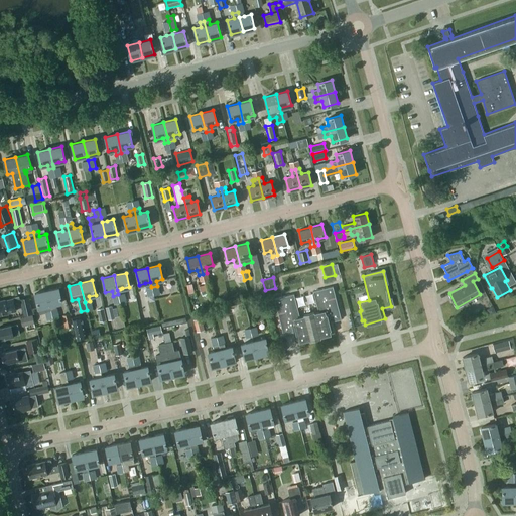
[(313,312),(308,313),(315,339),(319,338),(319,336),(335,332),(332,321),(341,319),(333,286),(313,291),(318,312),(313,314),(313,312)]
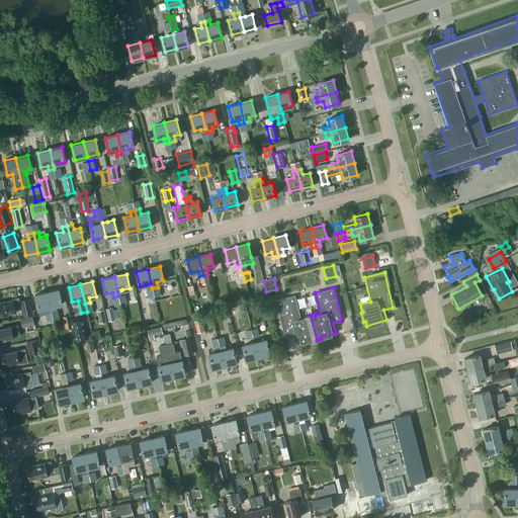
[(59,289),(47,291),(50,307),(51,312),(57,310),(56,306),(62,304),(59,289)]
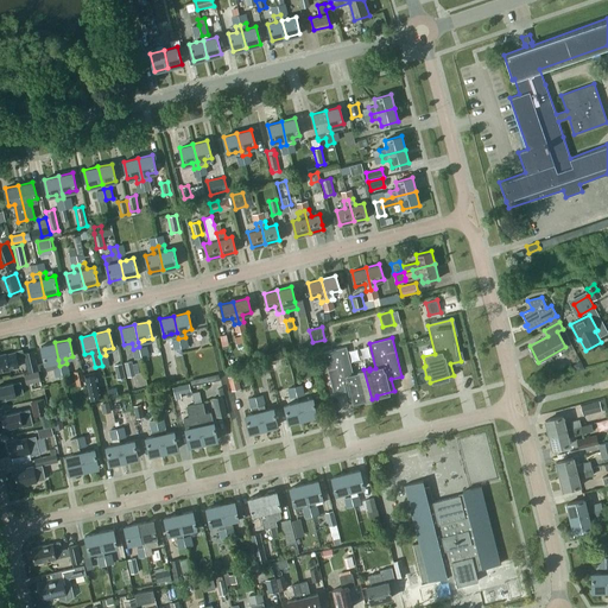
[(55,342),(40,346),(45,363),(52,361),(58,360),(55,342)]
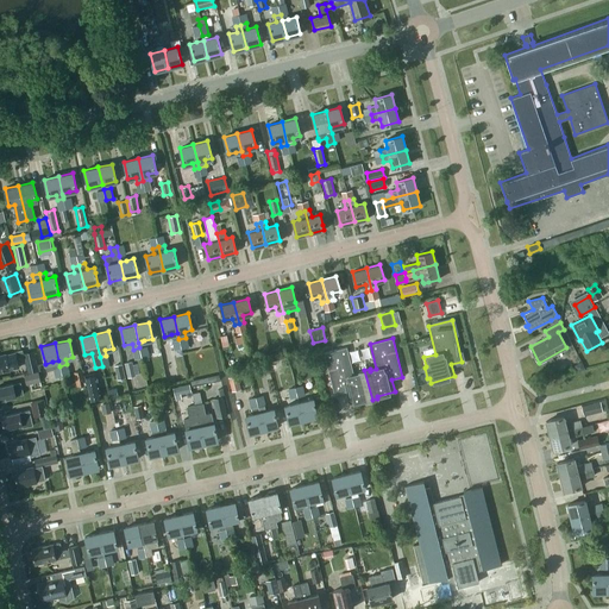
[(372,400),(364,370),(359,371),(359,374),(353,375),(346,346),(324,352),(334,394),(345,391),(349,403),(365,399),(366,401),(372,400)]
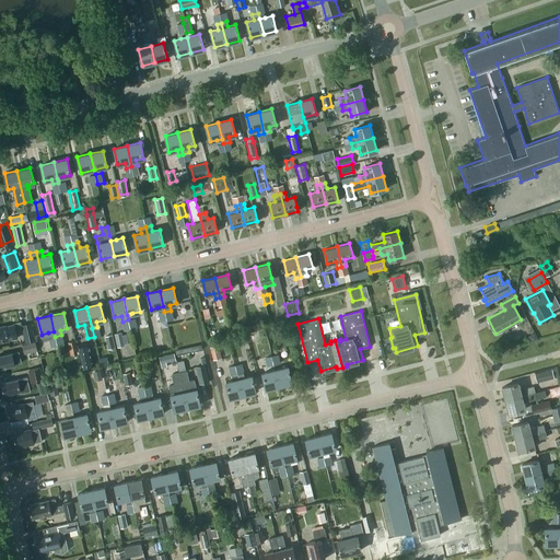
[(35,340),(32,322),(21,324),(25,342),(35,340)]
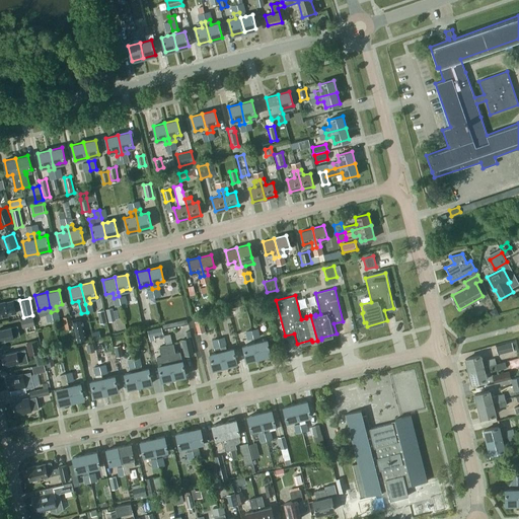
[(0,316),(8,315),(8,313),(15,312),(13,301),(5,303),(5,302),(0,302),(0,316)]
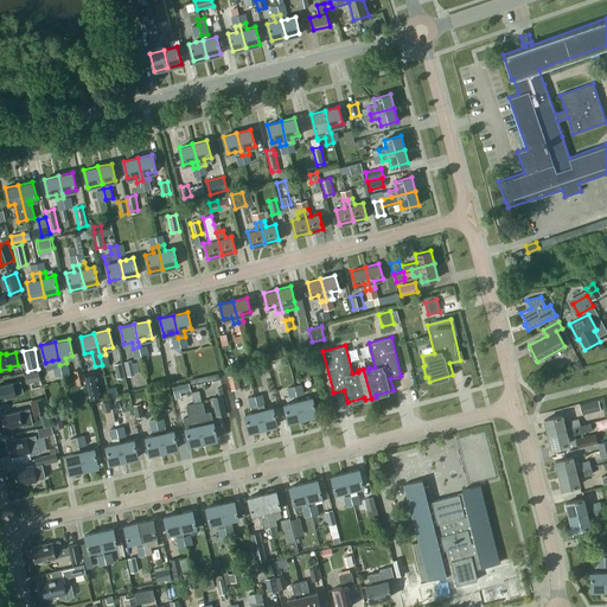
[(125,362),(127,376),(135,375),(135,374),(139,372),(138,362),(132,363),(132,360),(125,362)]
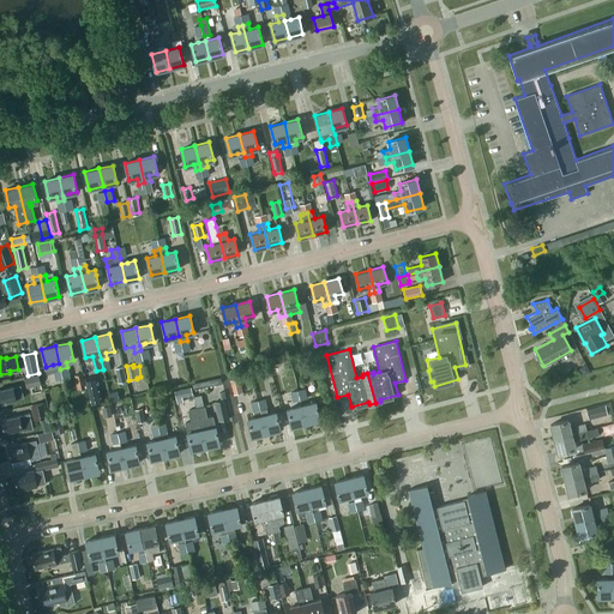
[(126,380),(124,367),(115,369),(119,383),(126,380)]
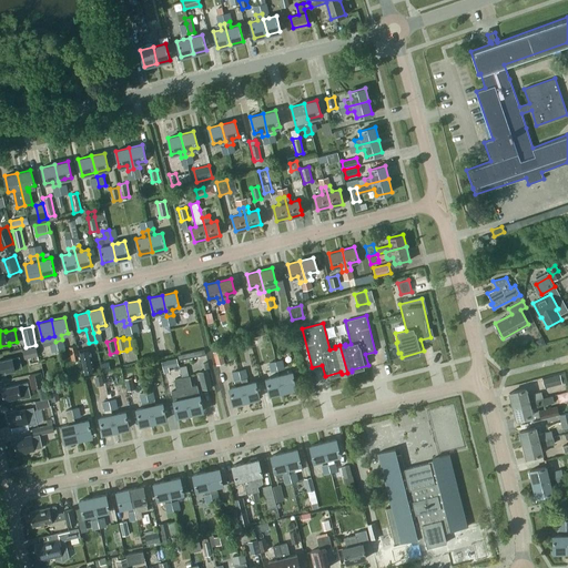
[(69,346),(72,361),(80,358),(77,345),(69,346)]
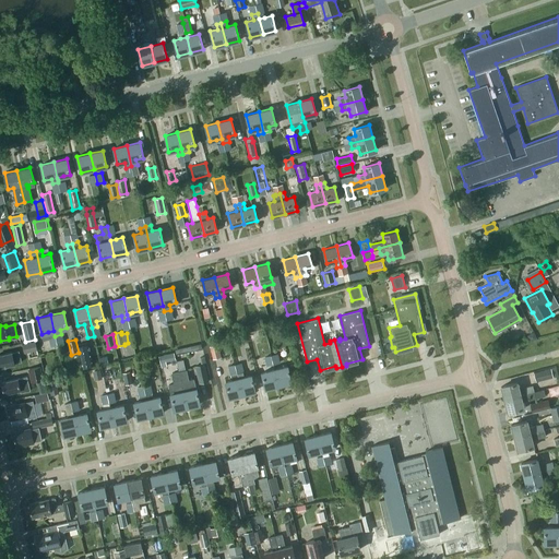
[(22,344),(24,353),(37,349),(35,341),(22,344)]
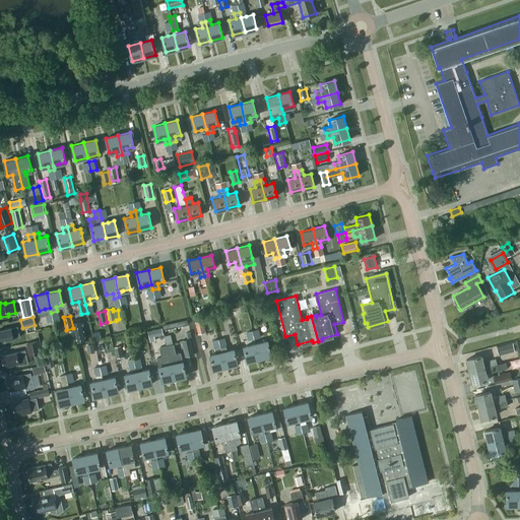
[(74,326),(77,341),(84,339),(84,337),(85,336),(84,335),(85,335),(84,334),(83,332),(81,326),(83,326),(83,322),(80,323),(79,320),(73,321),(74,324),(72,325),(73,327),(74,326)]
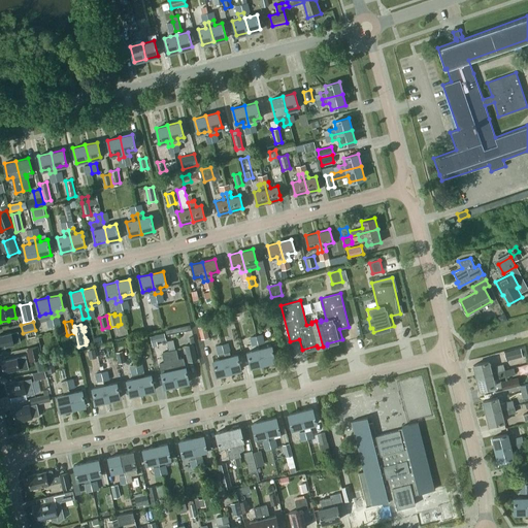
[(164,330),(165,335),(190,330),(189,325),(164,330)]
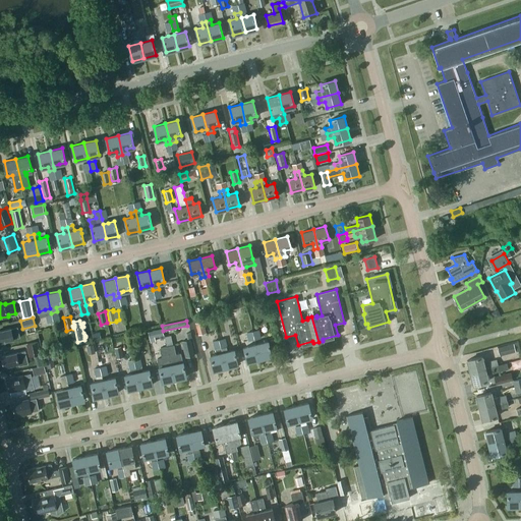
[(195,323),(198,335),(206,333),(203,321),(195,323)]
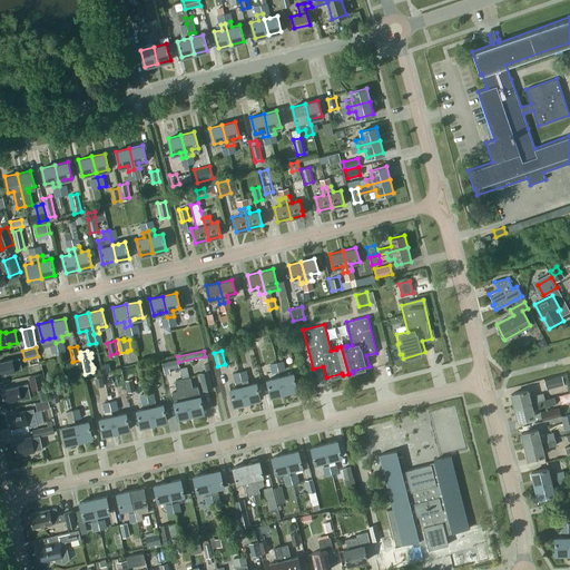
[(0,376),(6,375),(7,373),(15,371),(21,369),(19,359),(12,360),(0,361),(0,376)]
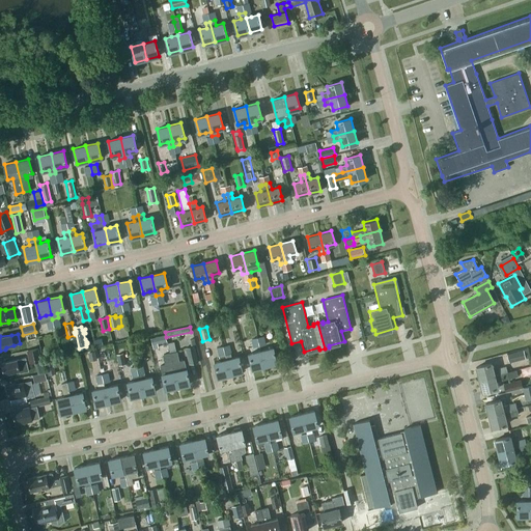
[(150,338),(154,350),(159,347),(158,343),(166,341),(165,335),(150,338)]
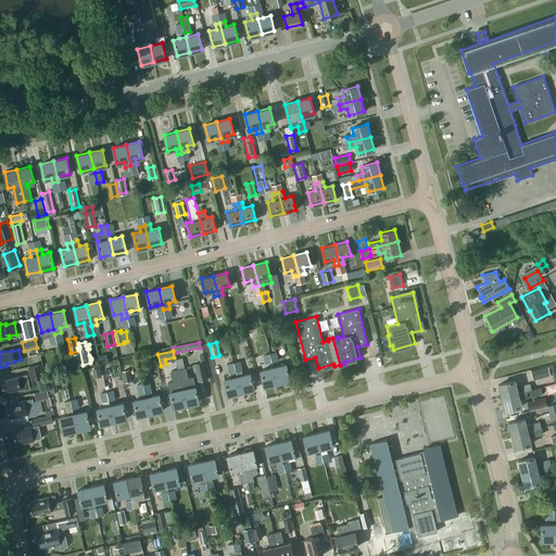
[(207,379),(204,362),(193,364),(198,381),(207,379)]
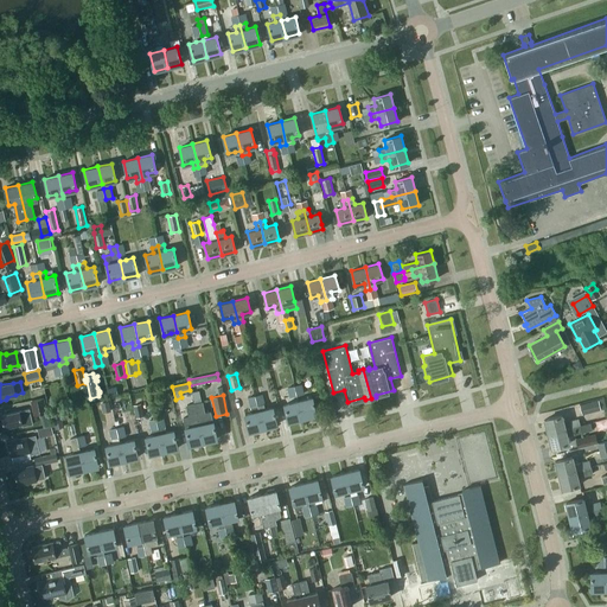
[(31,401),(33,415),(48,411),(44,397),(31,401)]
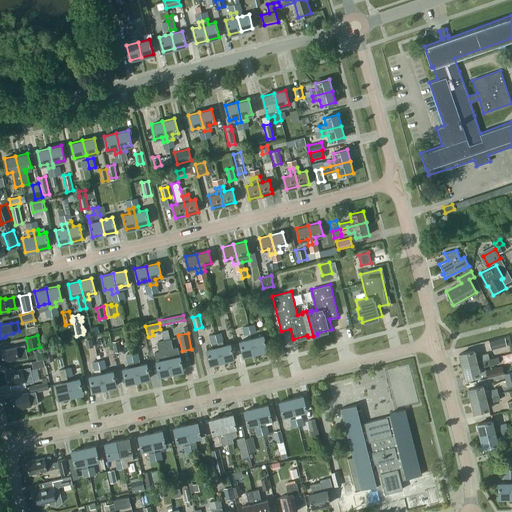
[(267,350),(263,335),(251,338),(255,353),(267,350)]
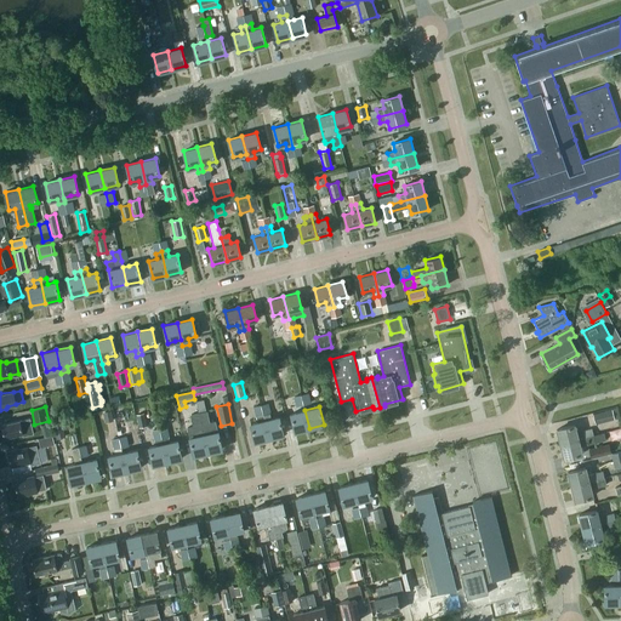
[(222,449),(215,421),(210,422),(208,410),(199,412),(208,453),(222,449)]
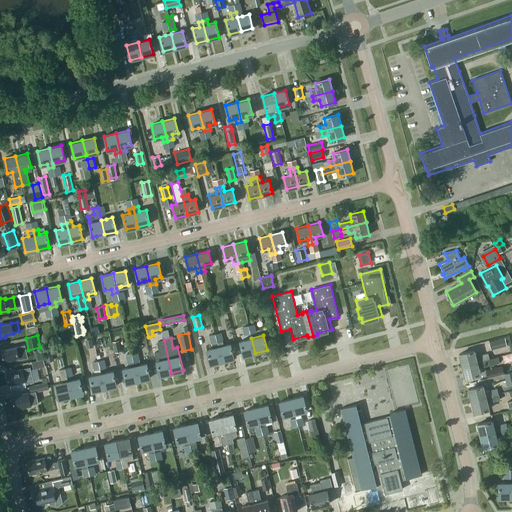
[(251,338),(239,341),(243,355),(255,353),(251,338)]
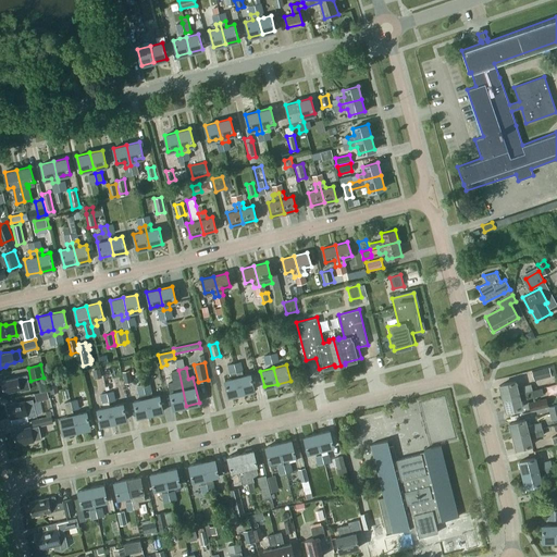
[(532,372),(534,381),(551,376),(548,368),(532,372)]
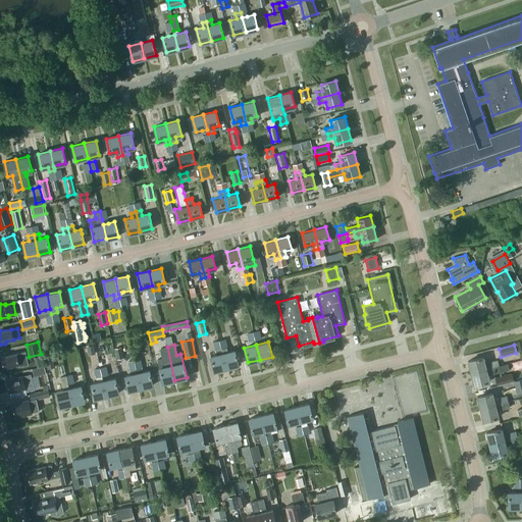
[(123,358),(120,347),(114,348),(116,359),(123,358)]
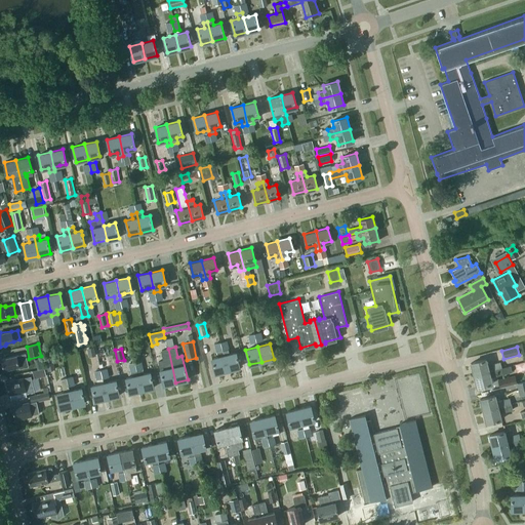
[(163,385),(175,382),(168,349),(161,351),(163,360),(158,361),(163,385)]
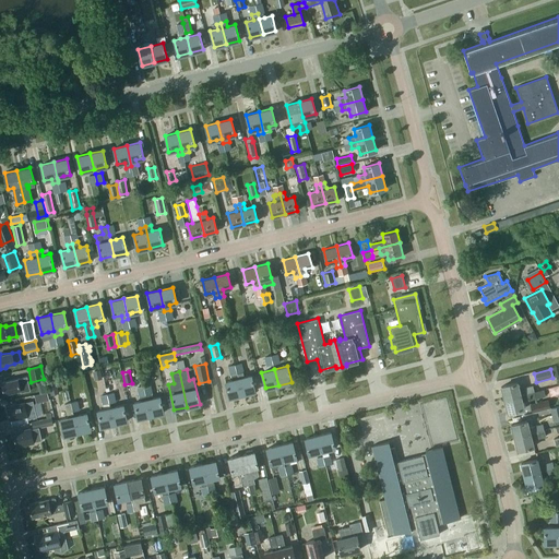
[(242,371),(237,373),(242,394),(254,391),(251,376),(244,377),(242,371)]
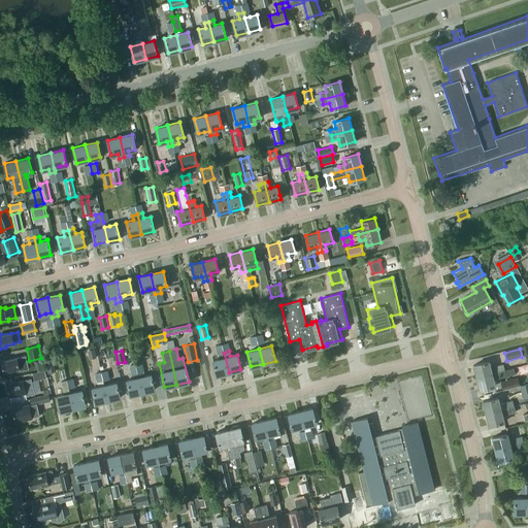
[(220,359),(212,360),(217,375),(229,372),(224,353),(218,354),(220,359)]
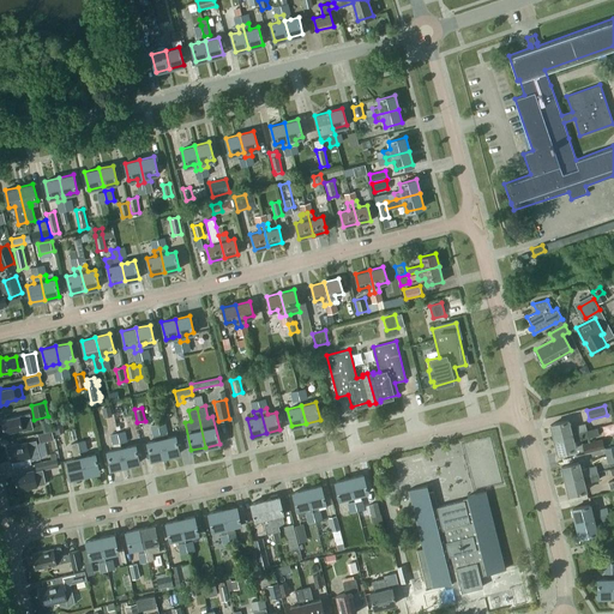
[(30,414),(19,416),(19,415),(1,420),(4,432),(22,428),(23,432),(34,429),(30,414)]
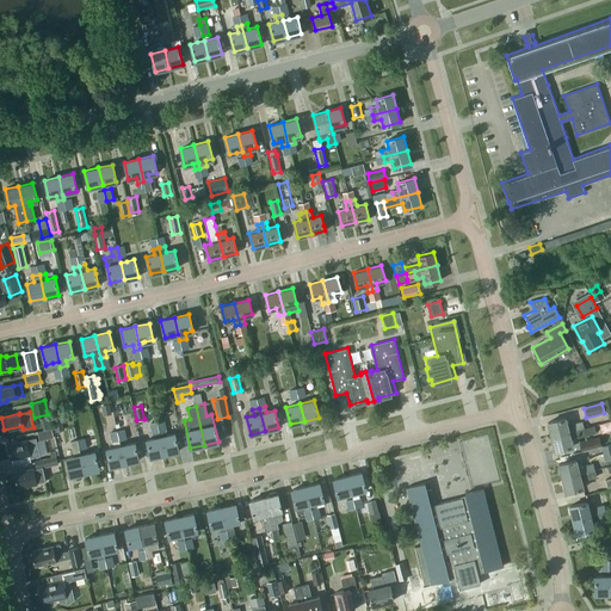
[(53,417),(56,432),(63,430),(62,423),(69,421),(67,414),(53,417)]
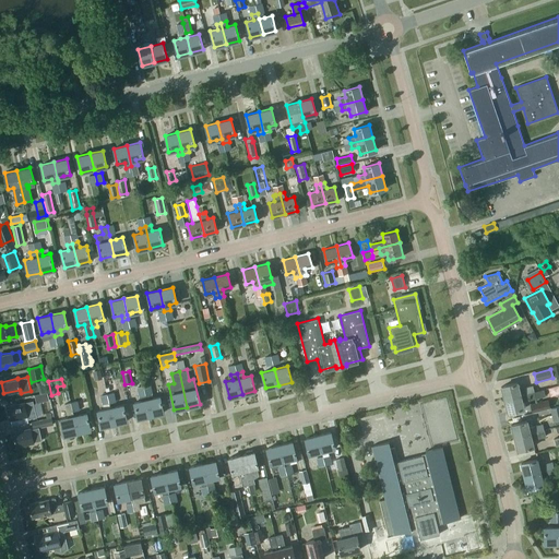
[(516,382),(501,387),(504,399),(520,395),(516,382)]
